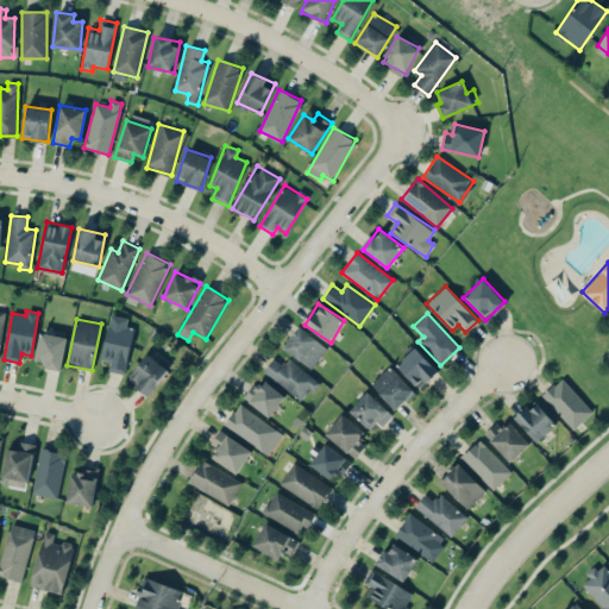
[(110,362),(108,371),(124,374),(133,327),(108,322),(101,360),(110,362)]
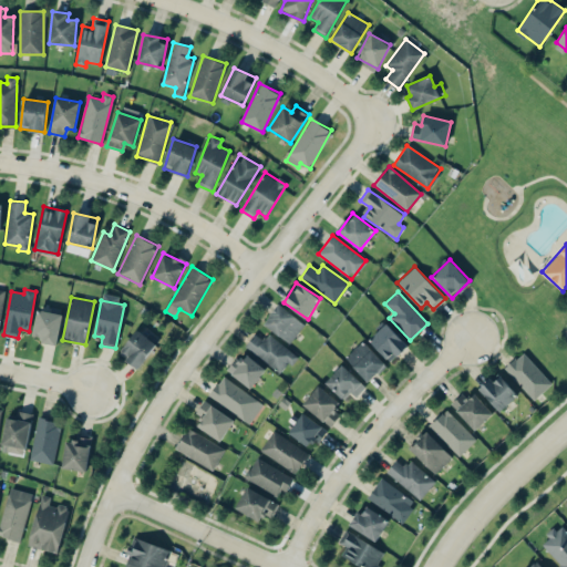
[(292,342),(305,321),(276,305),(264,326),(292,342)]
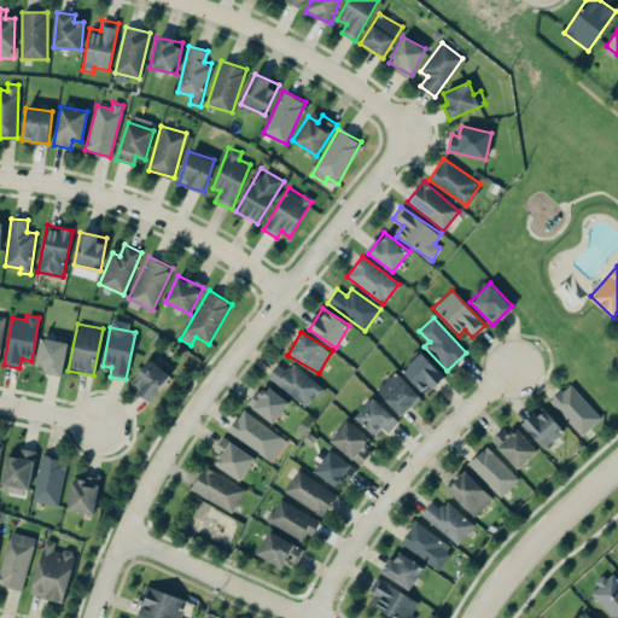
[(62,377),(69,343),(41,337),(35,366),(46,368),(45,373),(62,377)]
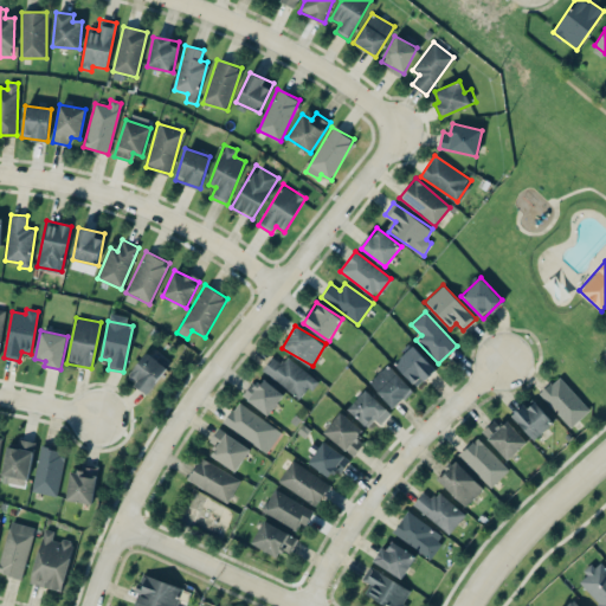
[(436,368),(413,345),(394,363),(417,387),(436,368)]
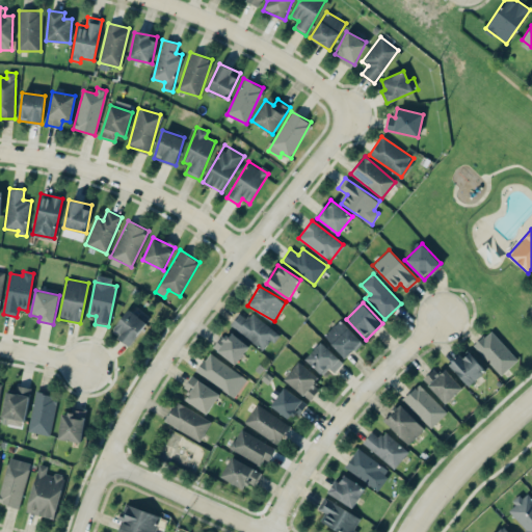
[(147,321),(127,310),(112,333),(132,345),(147,321)]
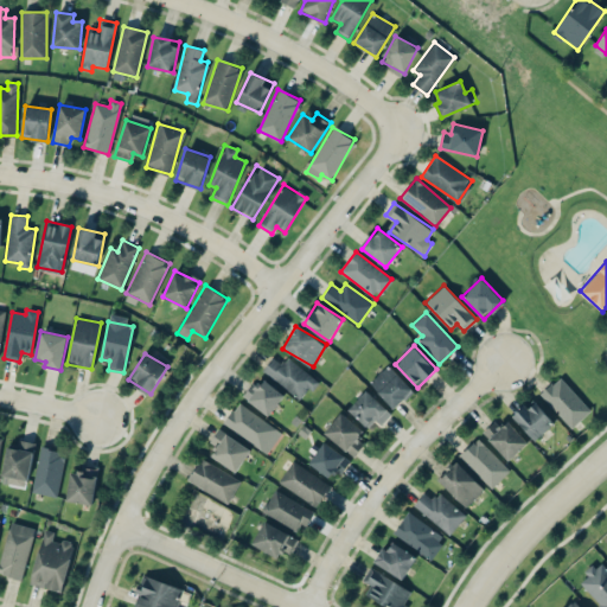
[(262,374),(301,397),(307,389),(312,393),(320,381),(287,359),(282,365),(272,358),(262,374)]
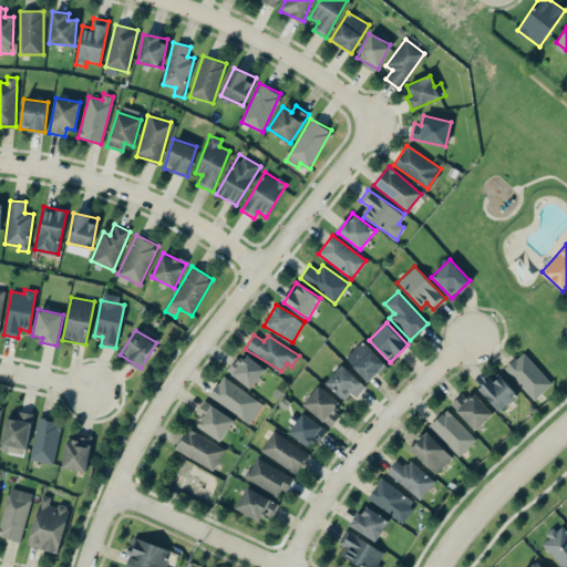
[(385,364),(363,340),(346,358),(368,381),(385,364)]
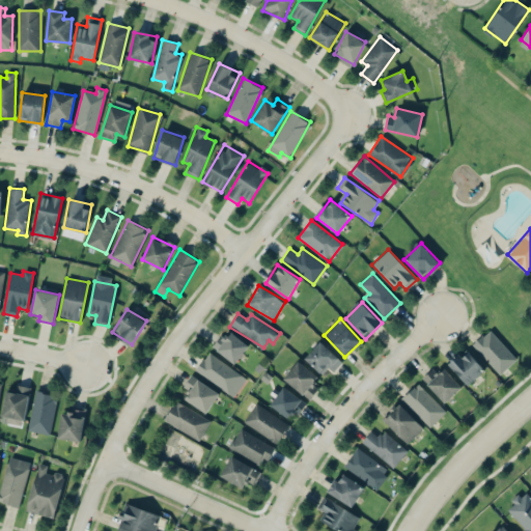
[(473,345),(500,374),(518,359),(490,330),(473,345)]
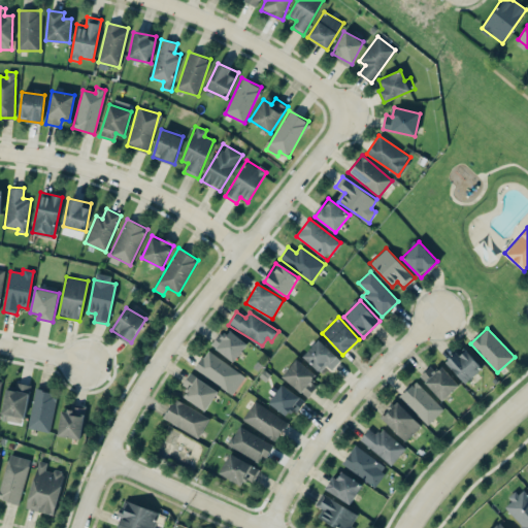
[(232,362),(248,344),(231,330),(225,337),(220,333),(210,343),(232,362)]
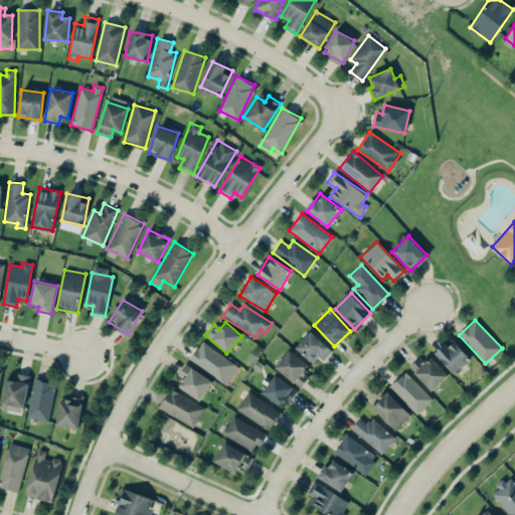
[(330,349),(311,331),(295,347),(315,366),(330,349)]
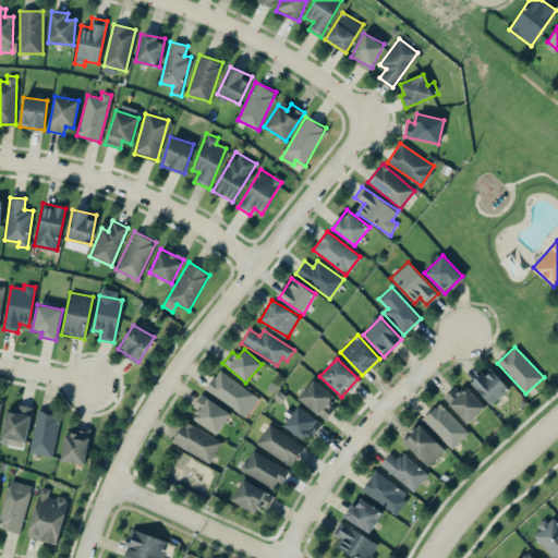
[(492,404),(510,389),(492,367),(473,383),(492,404)]
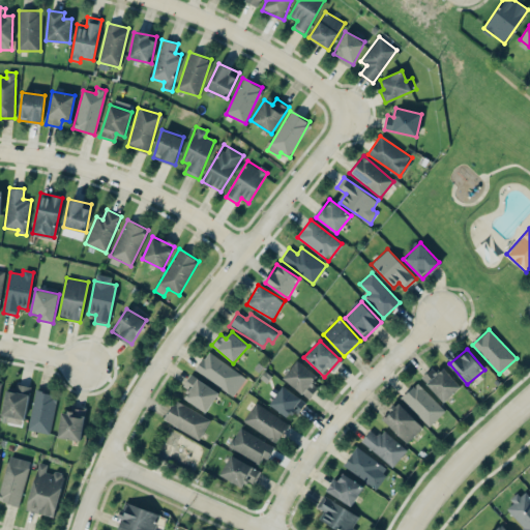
[(228,392),(241,374),(208,351),(195,370),(228,392)]
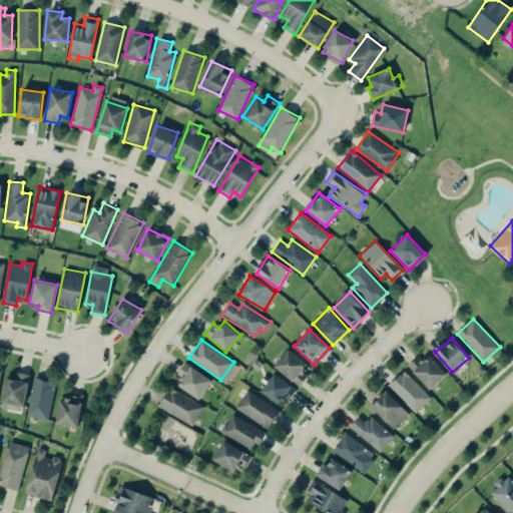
[(275,367),(299,386),(307,376),(302,372),(308,365),(289,349),(275,367)]
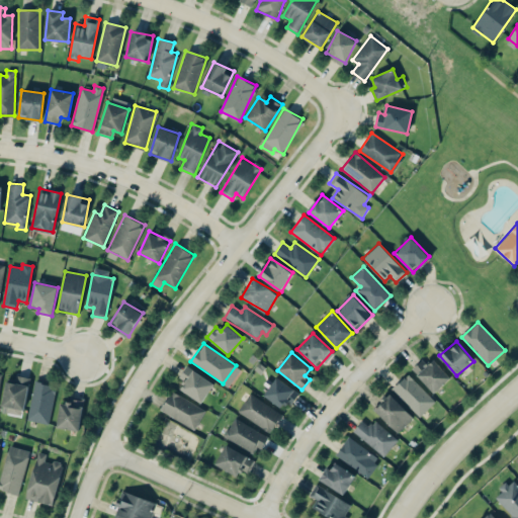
[(450,377),(433,359),(425,366),(420,361),(412,369),(434,393),(450,377)]
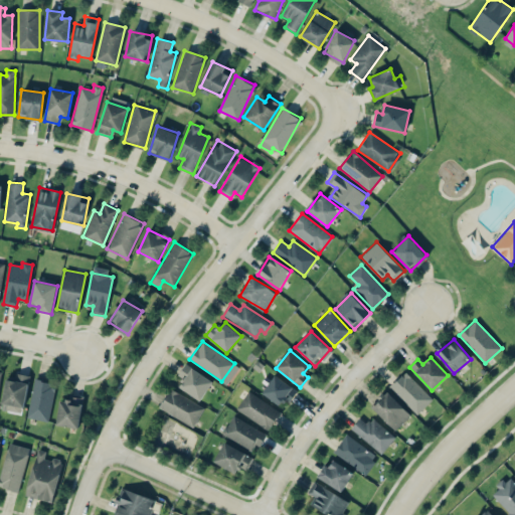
[(177,376),(183,380),(179,387),(201,400),(212,380),(184,364),(177,376)]
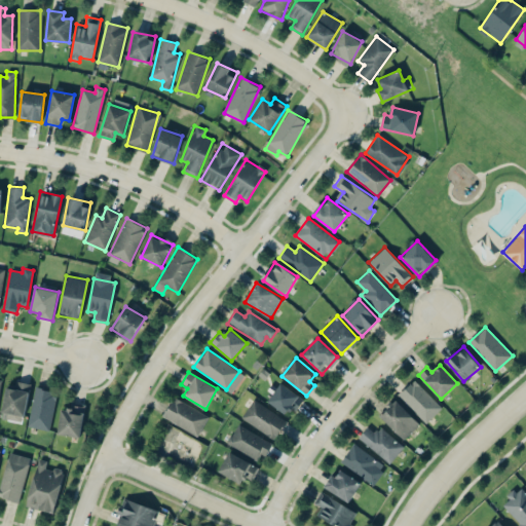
[(442,407),(413,379),(398,396),(426,423),(442,407)]
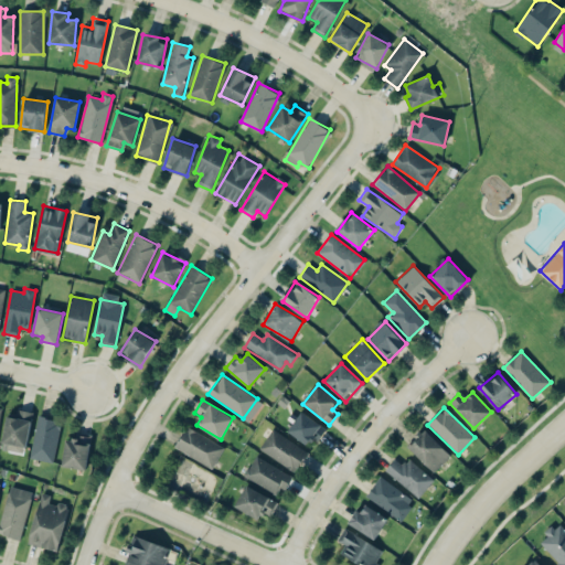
[(7,416),(3,450),(27,452),(31,412),(17,409),(16,417),(7,416)]
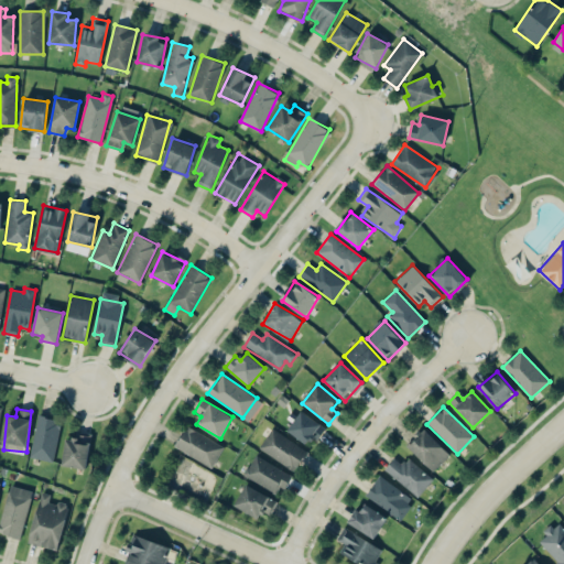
[(324,426),(301,410),(286,430),(310,446),(324,426)]
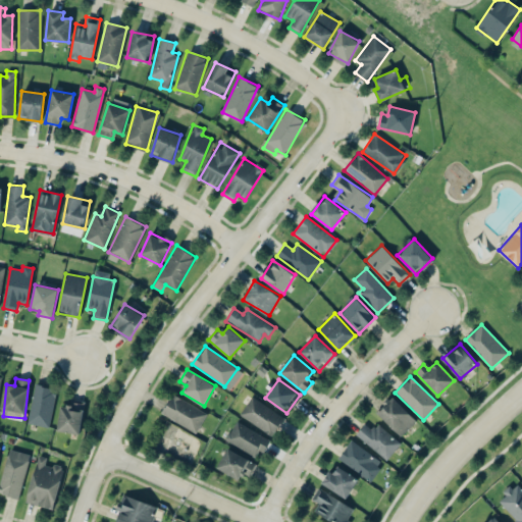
[(27,423),(49,427),(57,388),(36,384),(27,423)]
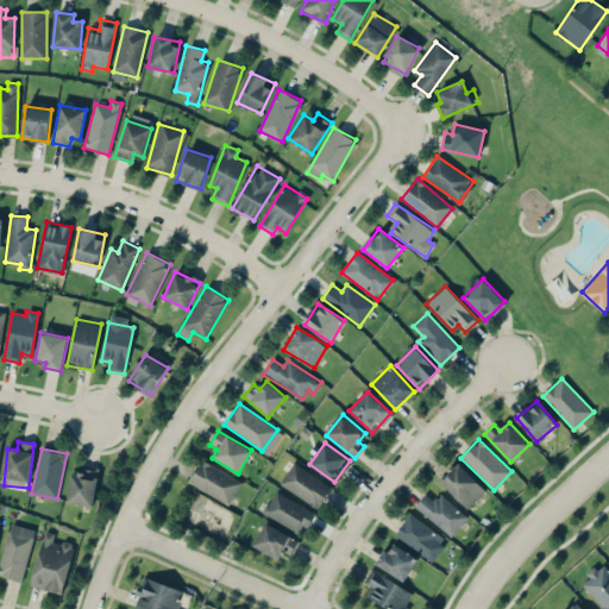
[(242,481),(200,460),(188,484),(231,503),(242,481)]
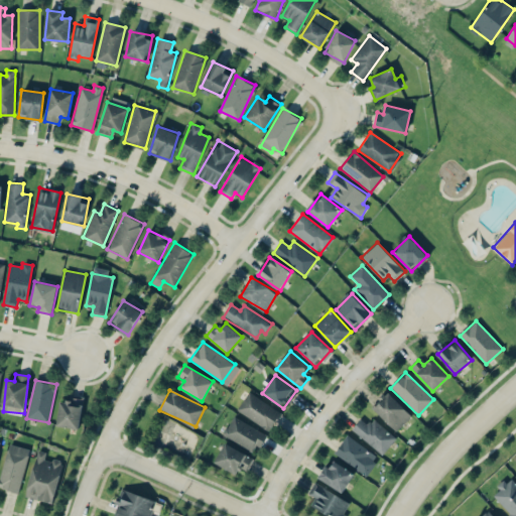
[(236,409),(269,431),(281,413),(249,391),(236,409)]
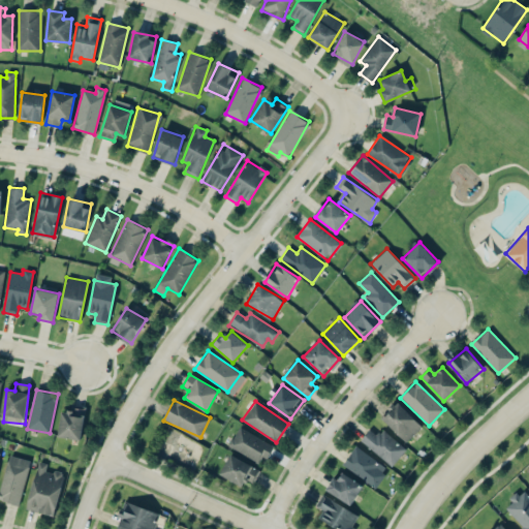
[(381,418),(407,442),(422,426),(396,401),(381,418)]
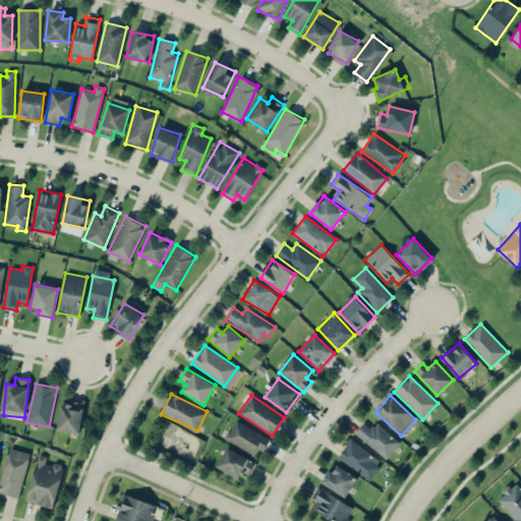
[(60,405),(57,430),(80,432),(83,400),(70,399),(69,406),(60,405)]
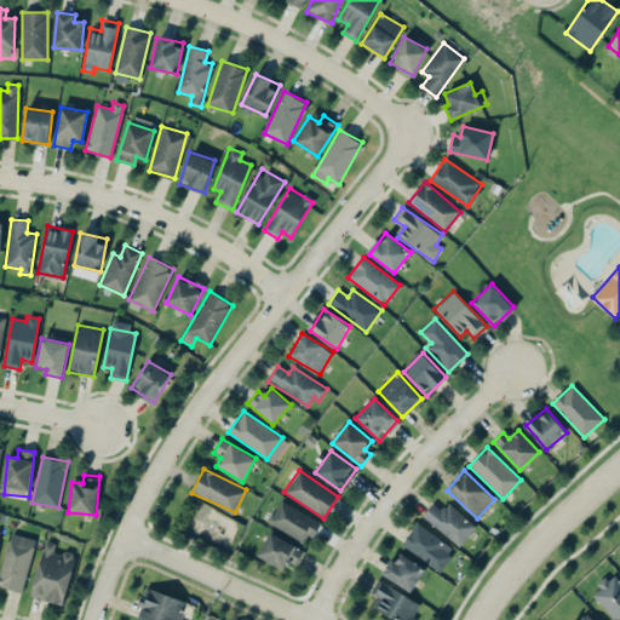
[(308,532),(314,534),(321,522),(280,500),(268,523),(302,543),(308,532)]
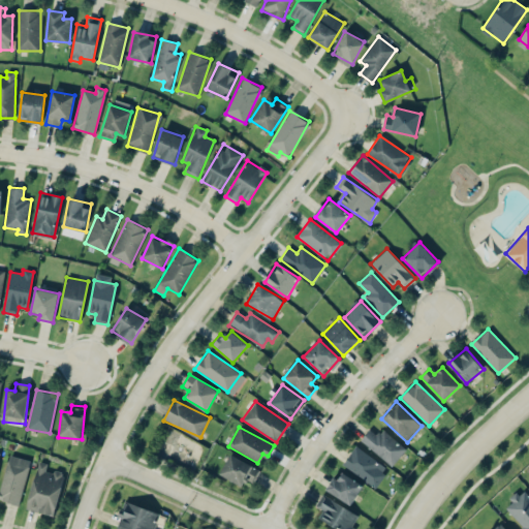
[(381,430),(377,435),(369,430),(360,442),(394,465),(406,447),(381,430)]
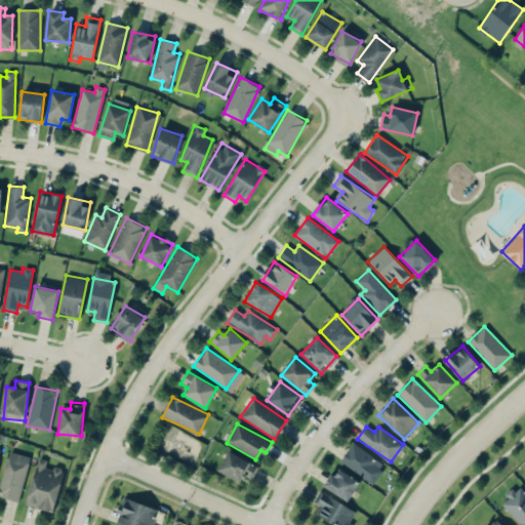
[(339,460),(372,484),(386,466),(354,442),(339,460)]
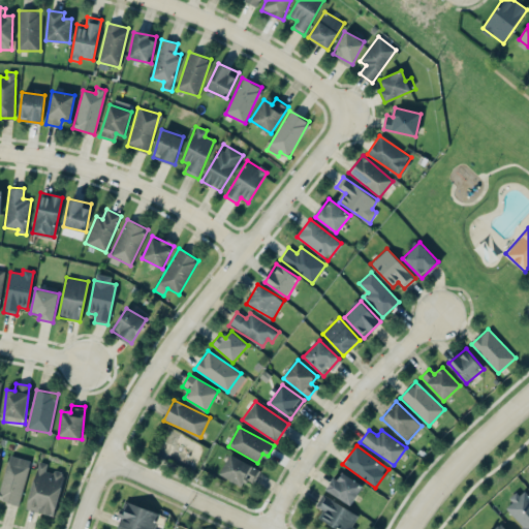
[(252,483),(259,470),(231,454),(219,473),(242,487),(246,479),(252,483)]
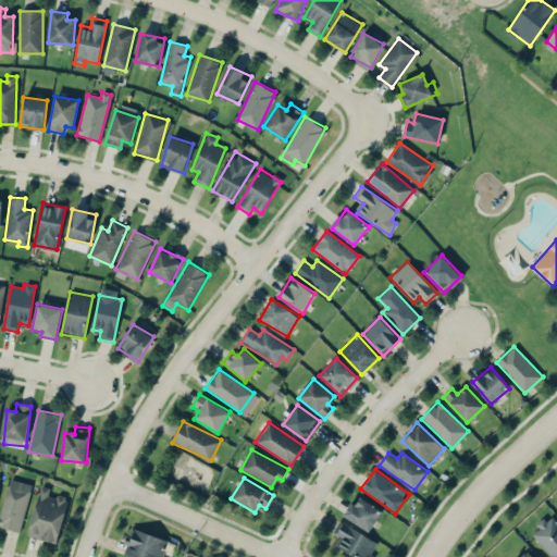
[(0,527),(21,532),(32,484),(9,479),(0,515),(0,527)]
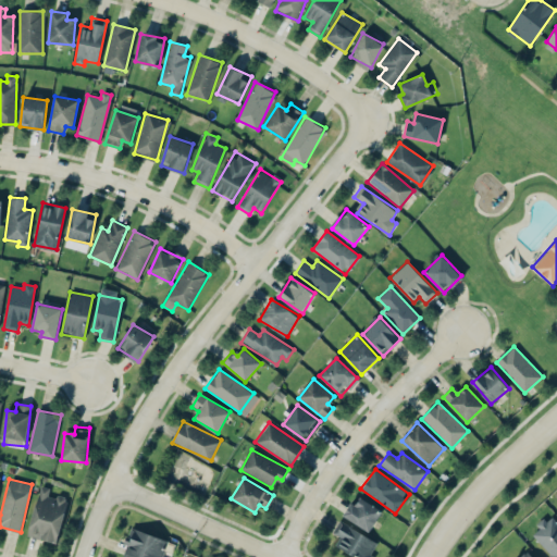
[(27,536),(57,544),(67,499),(49,494),(50,489),(40,486),(27,536)]
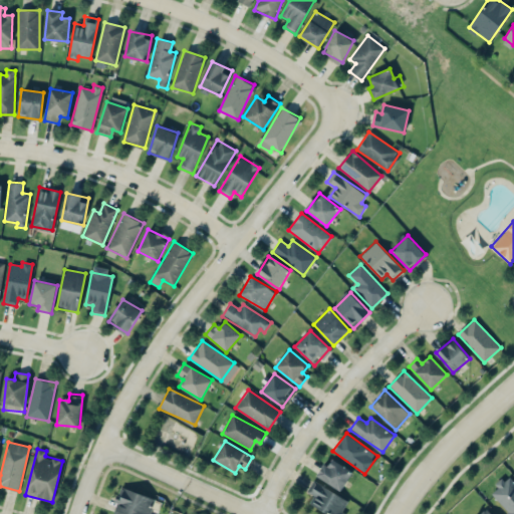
[(318,479),(342,490),(351,470),(328,459),(318,479)]
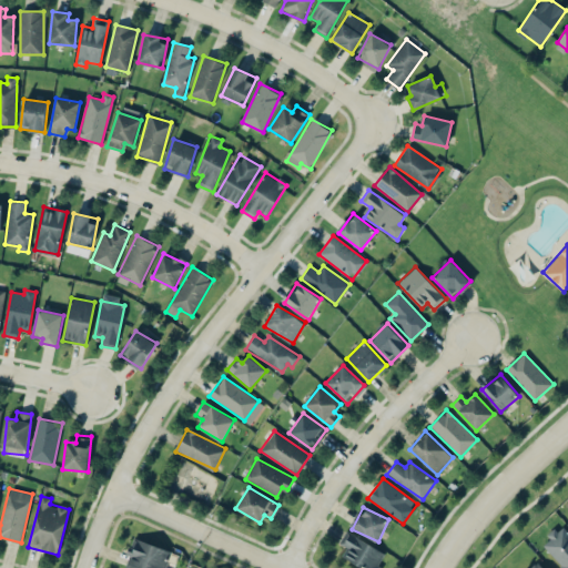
[(561,565),(558,567),(567,567),(567,533),(561,526),(541,545),(561,565)]
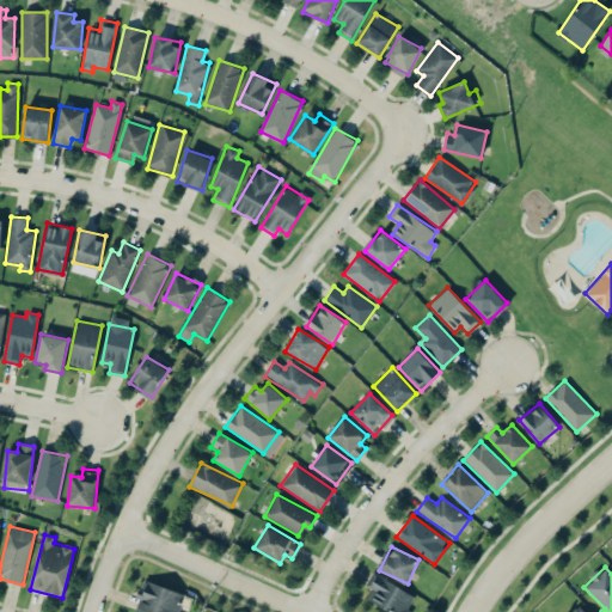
[(390,611),(411,611),(412,611),(408,609),(415,595),(373,571),(366,585),(377,591),(372,601),(390,611)]
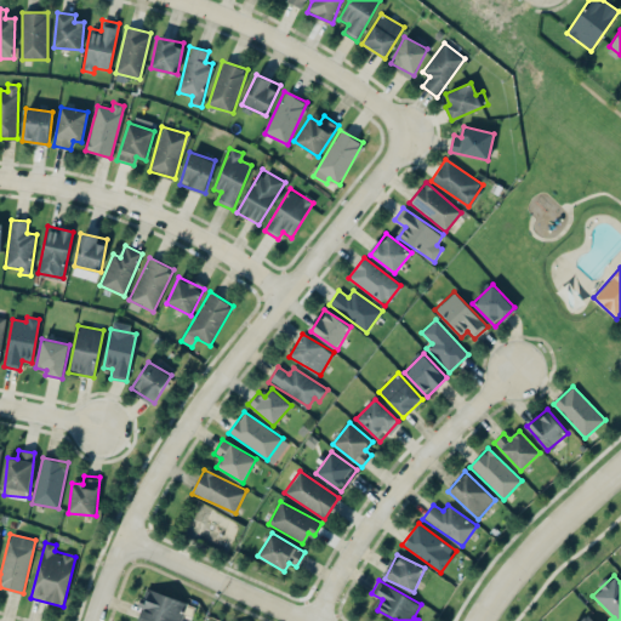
[(135,620),(140,620),(180,620),(187,603),(147,587),(135,620)]
